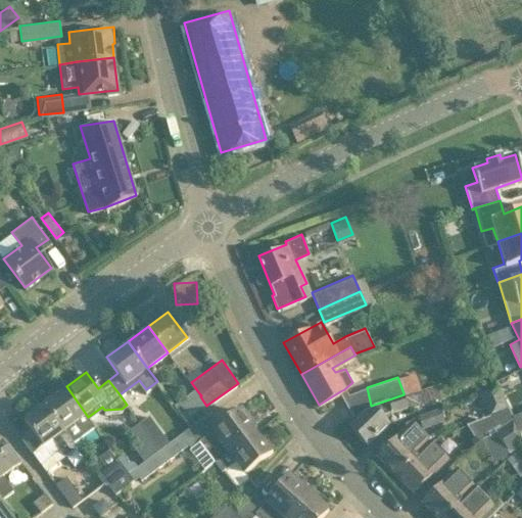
[(492,385),(477,393),(488,414),(507,405),(496,383),(492,385)]
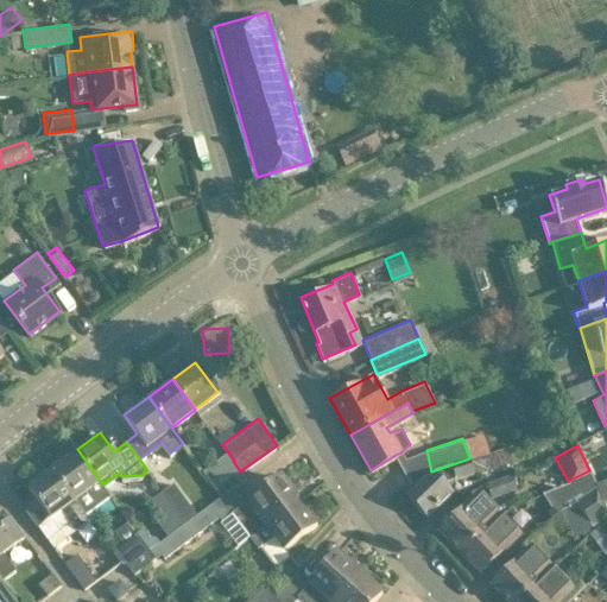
[(419,480),(403,496),(423,517),(440,500),(451,488),(444,481),(504,463),(512,461),(509,447),(500,449),(469,457),(469,458),(431,471),(427,473),(419,480)]
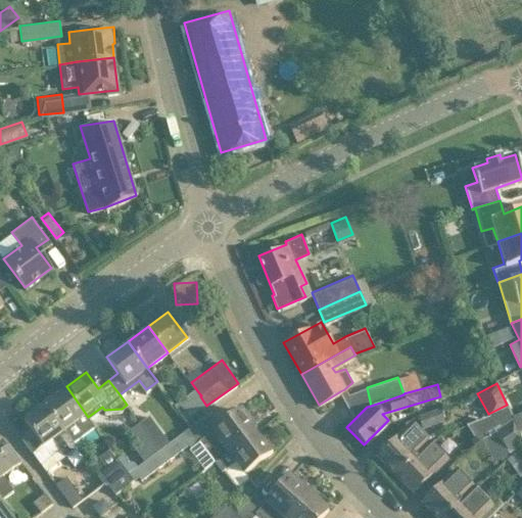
[(74,439),(94,425),(66,386),(54,395),(52,392),(44,398),(46,402),(74,439)]
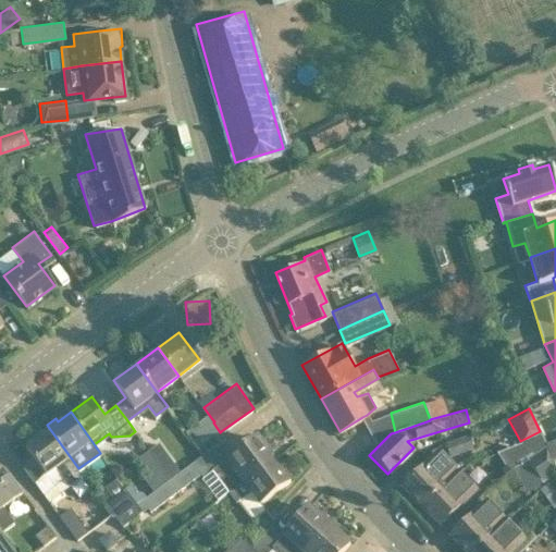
[(225,437),(221,431),(220,432),(213,422),(192,439),(202,453),(225,437)]
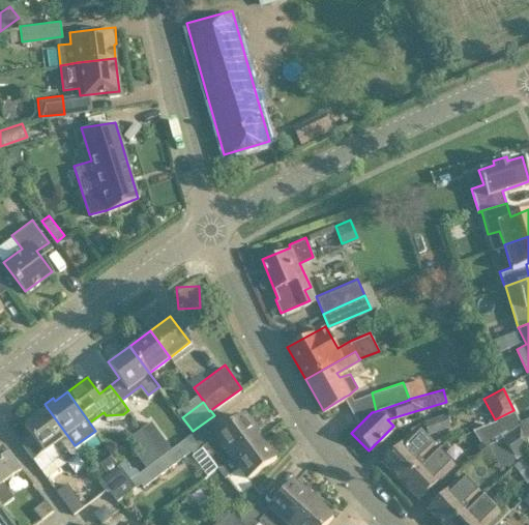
[(75,445),(47,407),(23,424),(30,434),(20,441),(32,458),(52,443),(65,461),(78,451),(74,446),(75,445)]
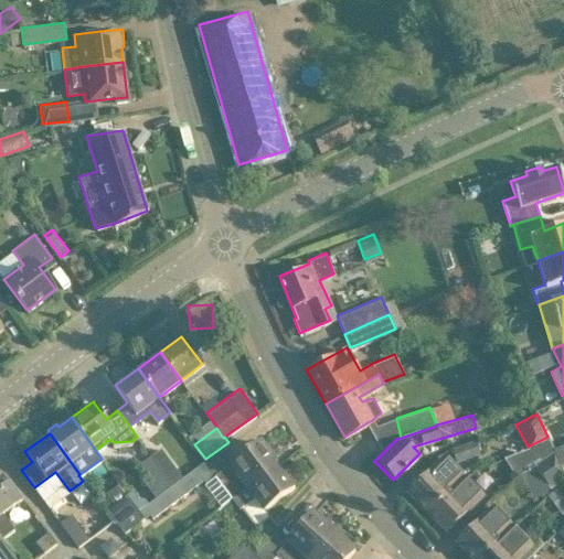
[(528,447),(506,455),(518,474),(521,472),(525,469),(535,463),(551,453),(554,451),(553,448),(547,437),(528,447)]
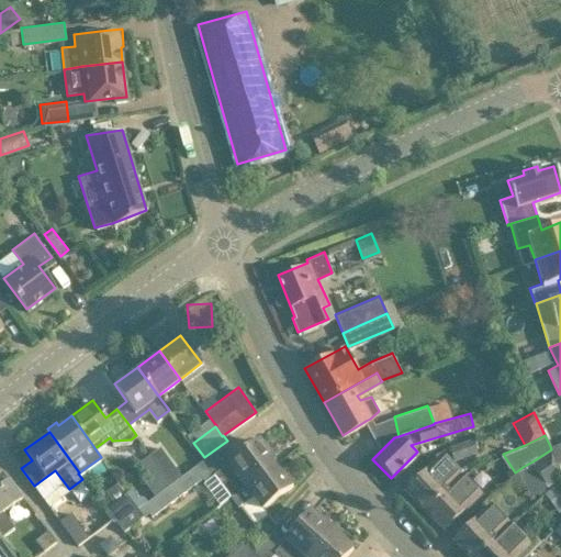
[(477,452),(472,437),(450,445),(455,459),(477,452)]
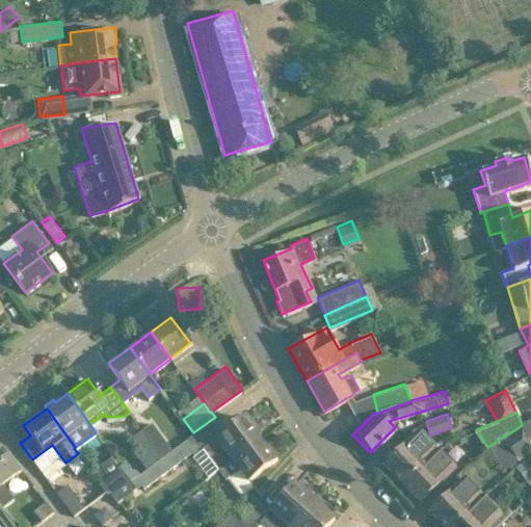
[(202,447),(218,469),(262,437),(245,415),(202,447)]
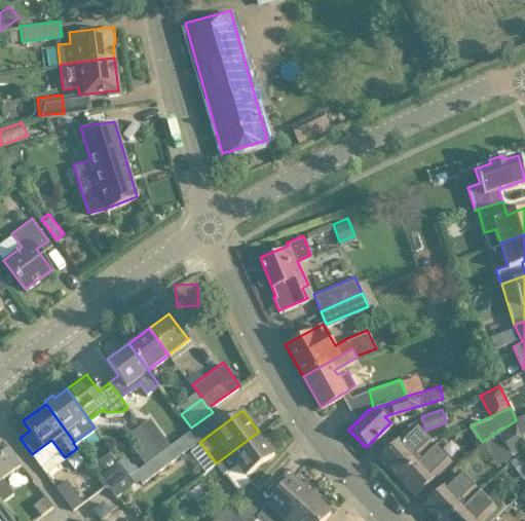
[(524,411),(515,417),(516,420),(521,432),(524,429),(524,411)]
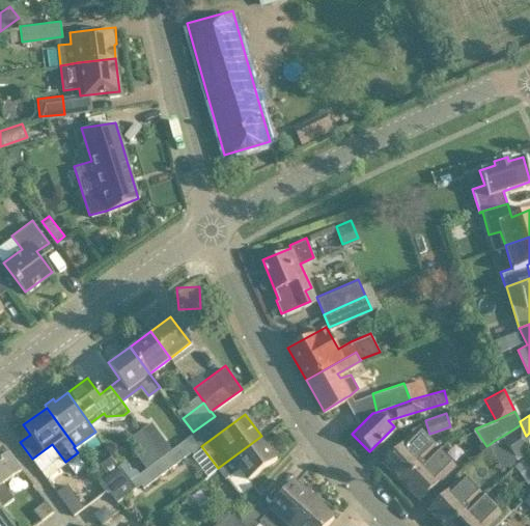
[(140,427),(161,455),(171,448),(150,420),(140,427)]
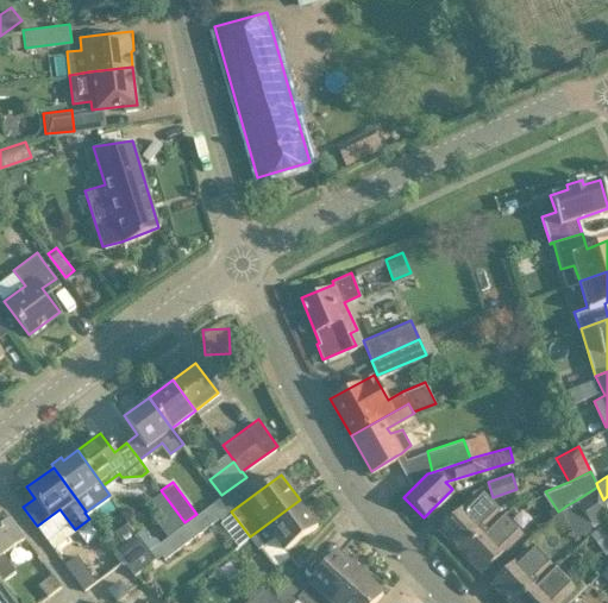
[(594,489),(577,500),(595,528),(607,517),(607,510),(603,500),(597,487),(594,489)]
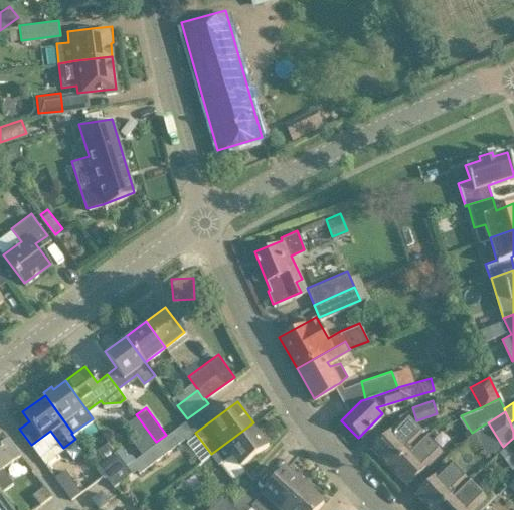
[(127,421),(146,449),(156,442),(136,414),(127,421)]
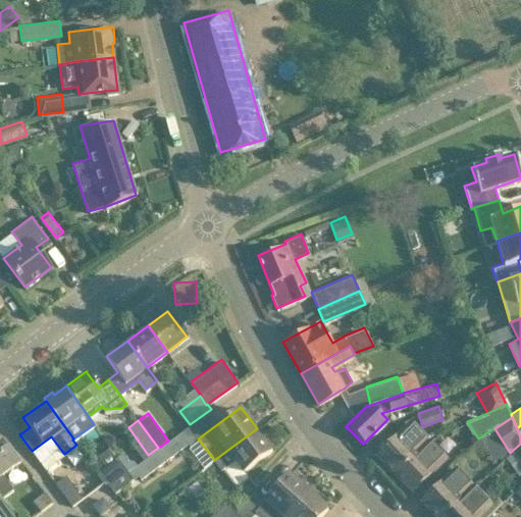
[(375,454),(394,472),(426,440),(427,440),(418,430),(409,421),(397,433),(397,432),(389,440),(375,454)]
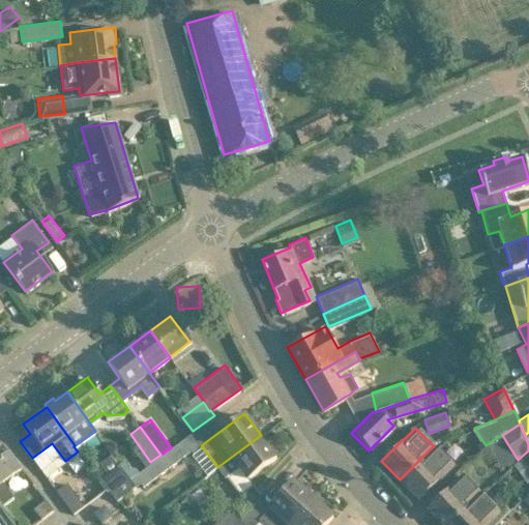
[(261,435),(217,467),(225,476),(226,475),(239,492),(253,483),(247,475),(275,456),(261,435)]
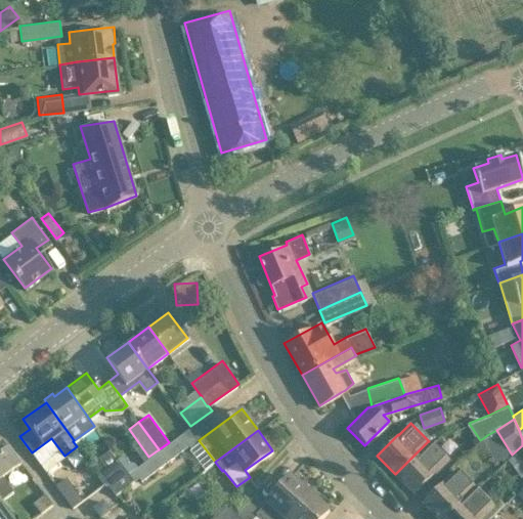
[(143,461),(133,468),(140,479),(164,463),(171,458),(189,443),(182,433),(169,442),(159,449),(148,457),(143,461)]
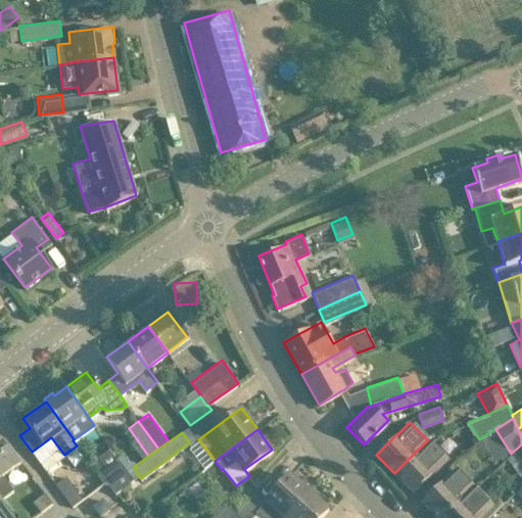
[(427,440),(394,473),(412,490),(445,458),(428,440),(427,440)]
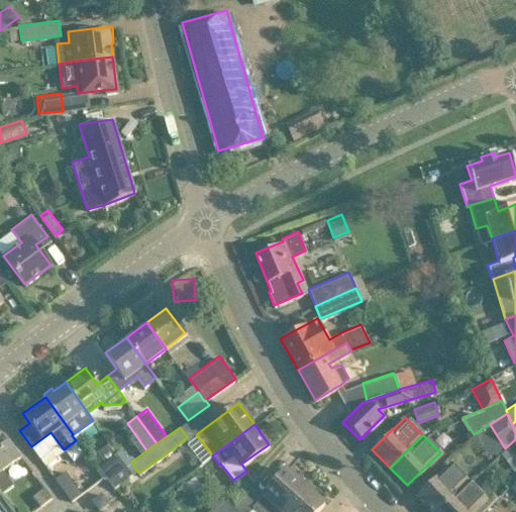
[(0,491),(1,492),(12,483),(2,469),(21,454),(7,436),(0,440),(0,491)]
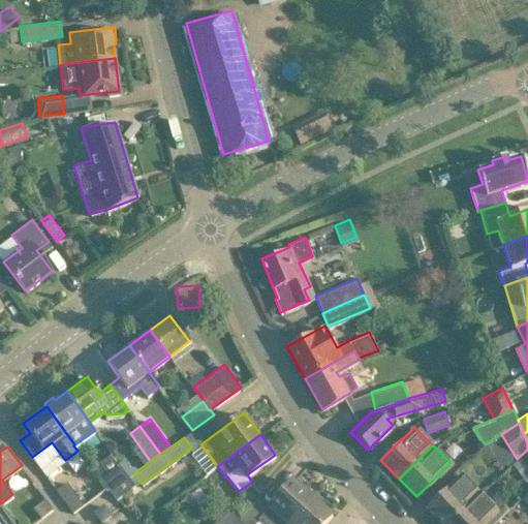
[(127,473),(119,462),(97,479),(104,487),(109,488),(127,473)]
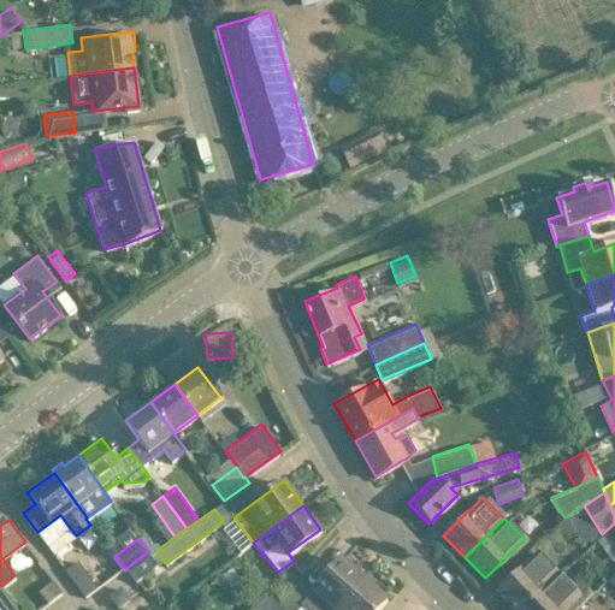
[(148,551),(126,568),(129,572),(135,580),(157,563),(151,555),(148,551)]
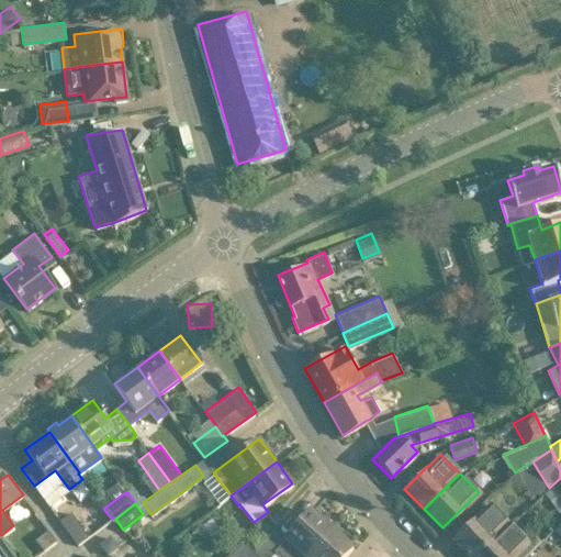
[(453,538),(471,556),(472,556),(494,536),(507,524),(487,504),(453,538)]
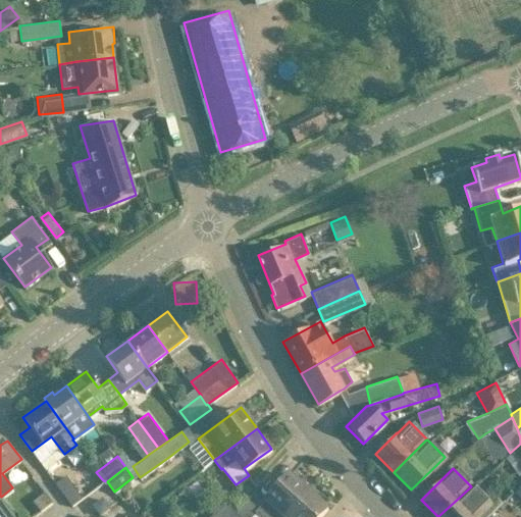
[(237,509),(236,509),(227,516),(250,516),(256,512),(261,516),(283,516),(309,489),(290,471),(262,501),(252,492),(237,509)]
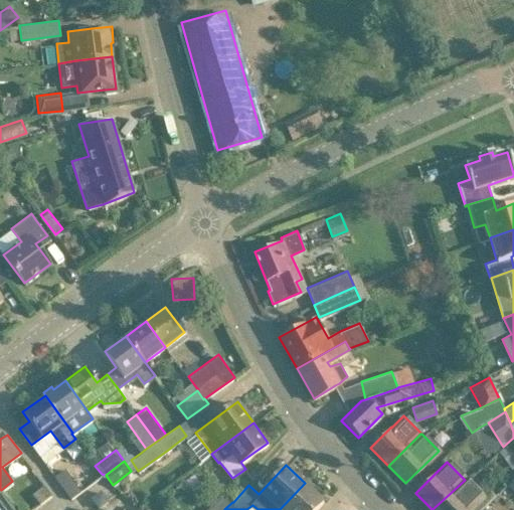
[(71,498),(81,490),(64,468),(54,475),(71,498)]
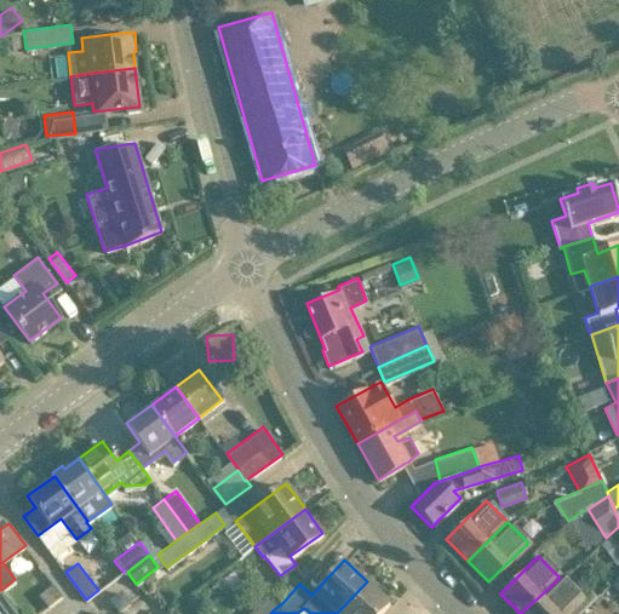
[(545,591),(521,613),(560,613),(579,596),(572,589),(560,578),(545,591)]
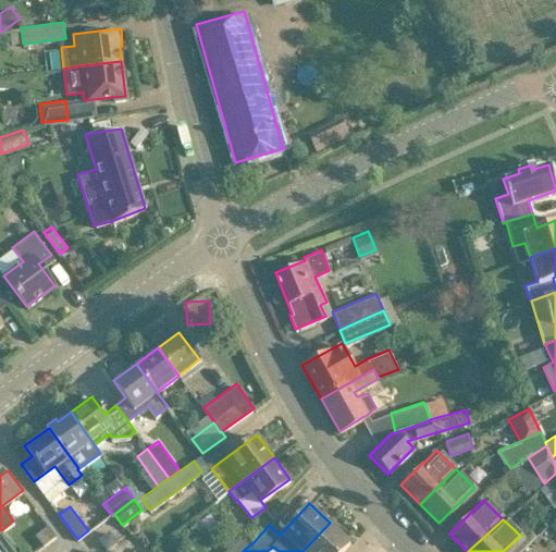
[(303,551),(340,551),(350,541),(330,523),(303,551)]
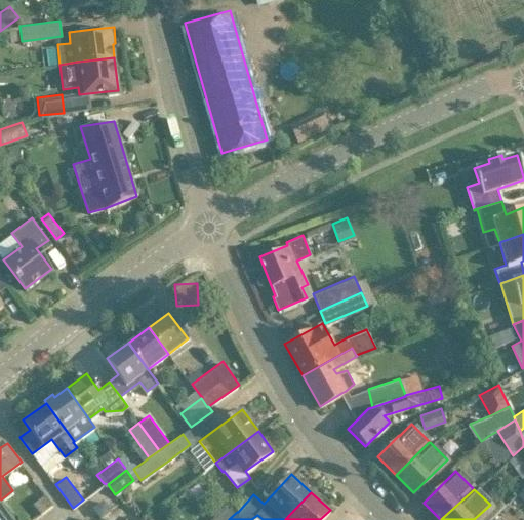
[(40,513),(52,504),(45,495),(34,504),(40,513)]
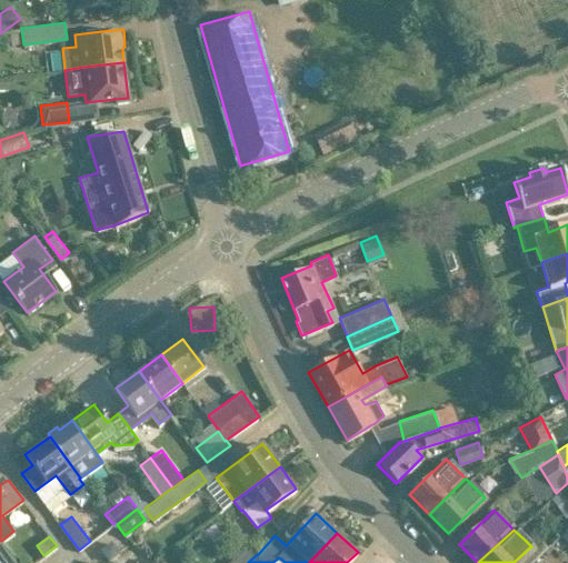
[(0,561),(1,562),(16,562),(0,541),(1,541),(0,540),(0,561)]
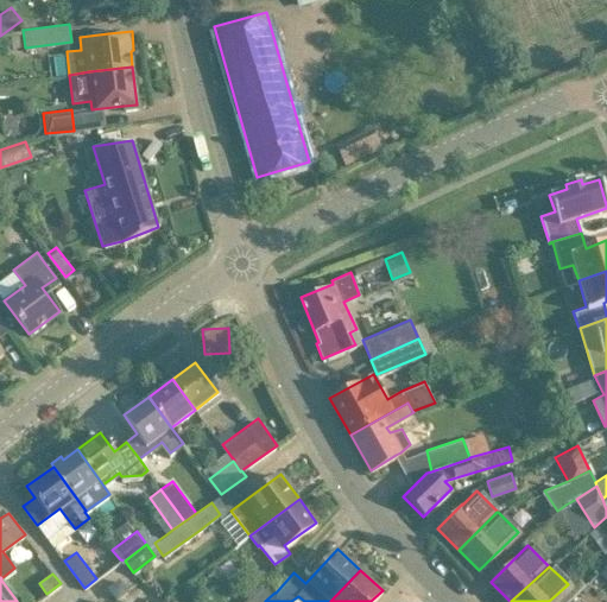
[(119,578),(107,587),(117,599),(127,590),(119,578)]
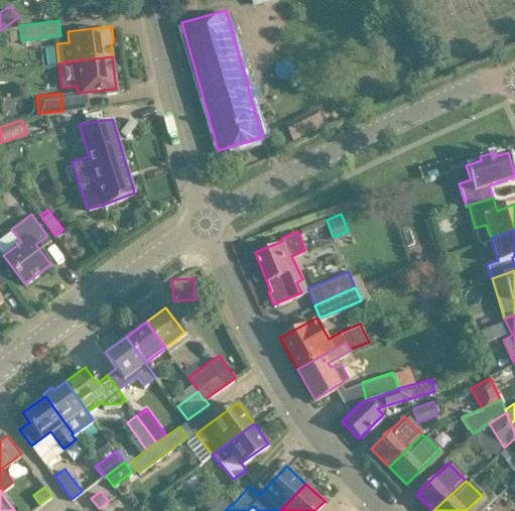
[(209,510),(225,510),(233,503),(224,495),(209,510)]
